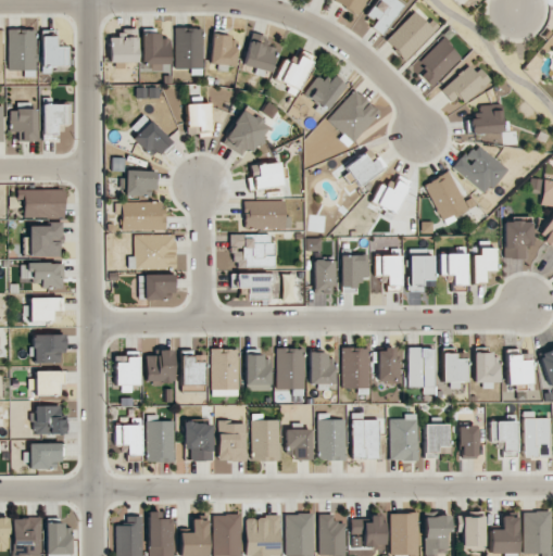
[(362,15),(368,0),(338,0),(337,3),(362,15)]
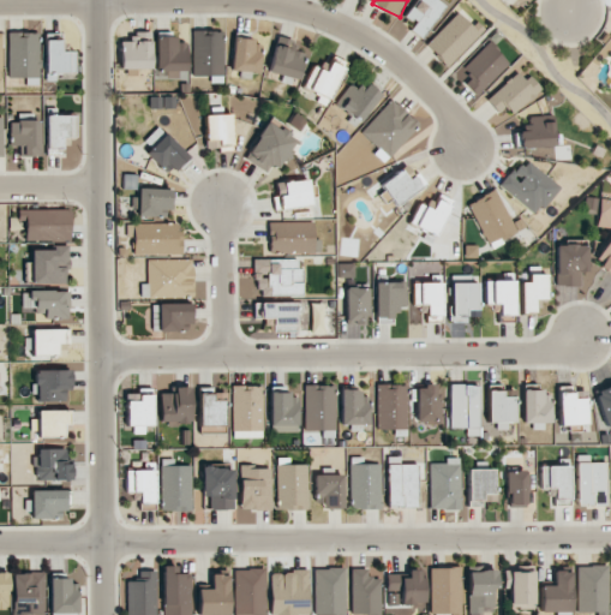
[(449,7),(441,0),(418,0),(406,13),(418,24),(413,29),(421,37),(449,7)]
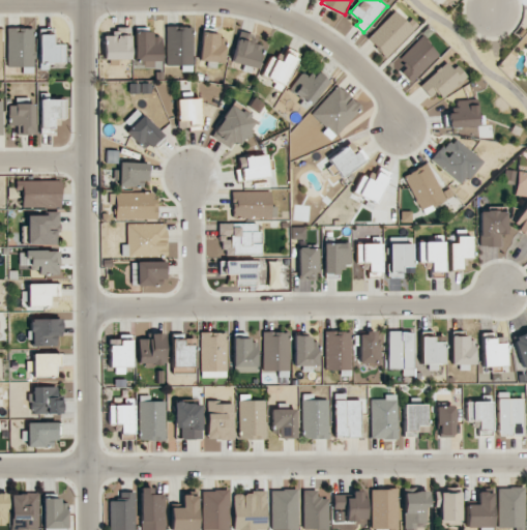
[(369,38),(386,56),(415,29),(398,10),(369,38)]
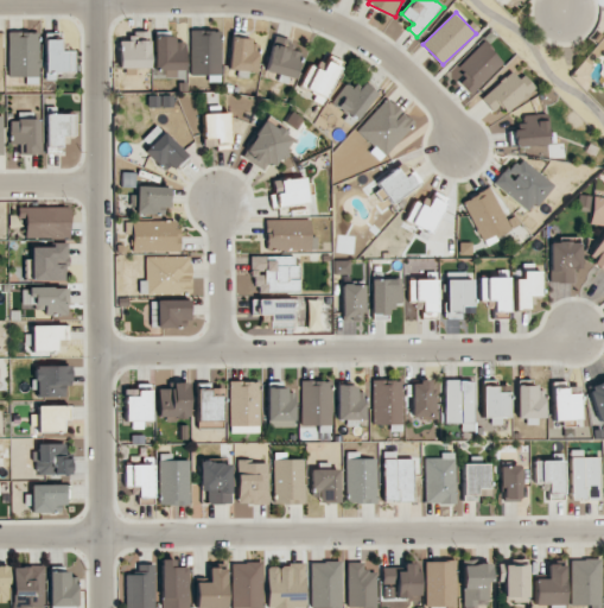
[(223,75),(224,31),(195,30),(194,75),(223,75)]
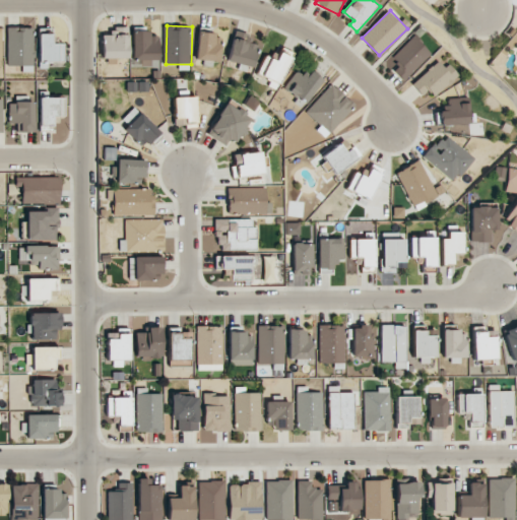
[(9,65),(36,66),(37,27),(10,27),(9,65)]
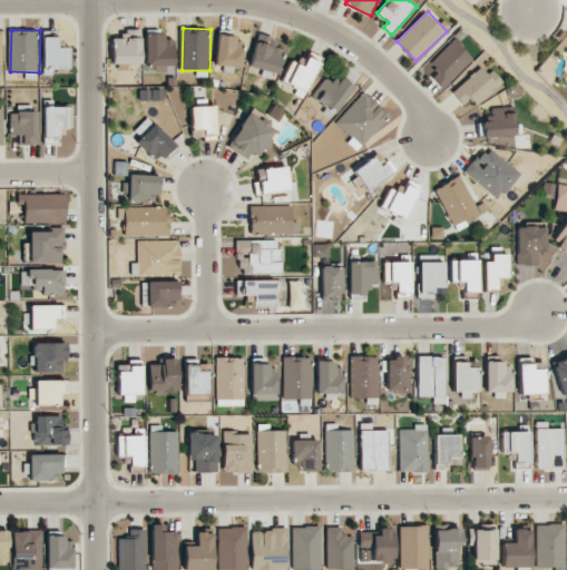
[(144,32),(115,31),(114,64),(143,64),(144,32)]
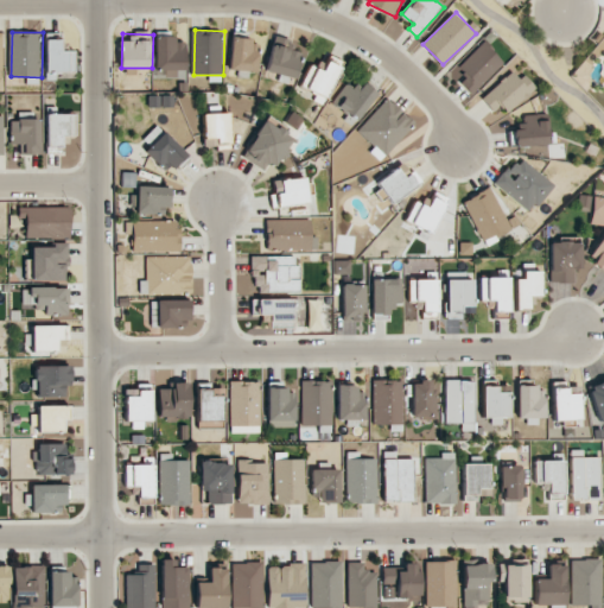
[(178,37),(158,36),(158,74),(188,75),(189,43),(177,42),(178,37)]
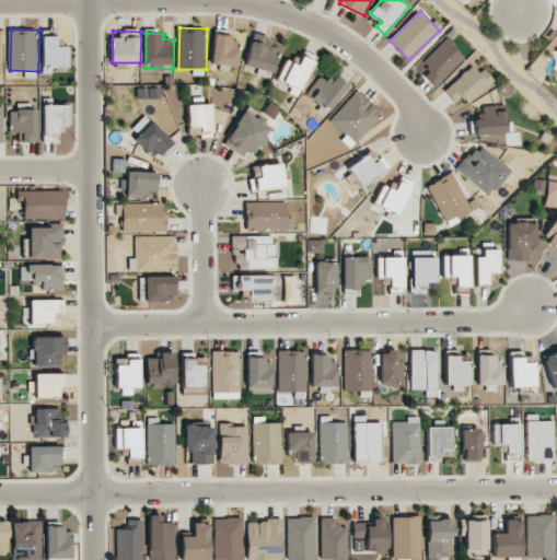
[(240,66),(240,35),(216,34),(215,65),(240,66)]
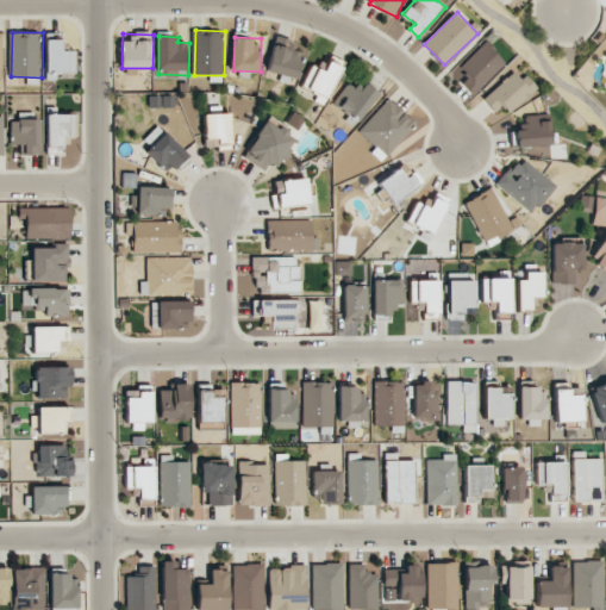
[(282,75),(281,81),(297,86),(308,47),(279,37),(268,70),(282,75)]
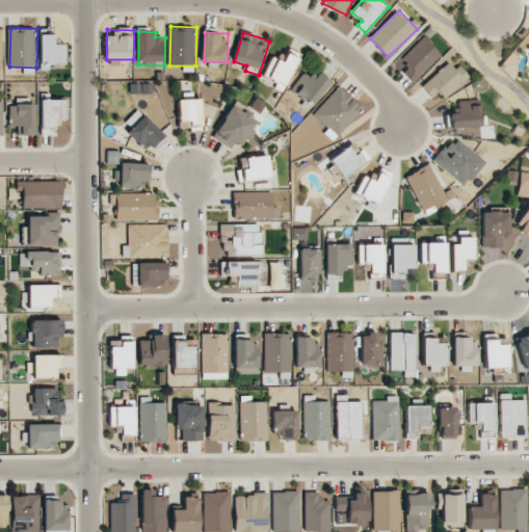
[(42,34),(42,64),(68,63),(67,45),(55,45),(55,34),(42,34)]
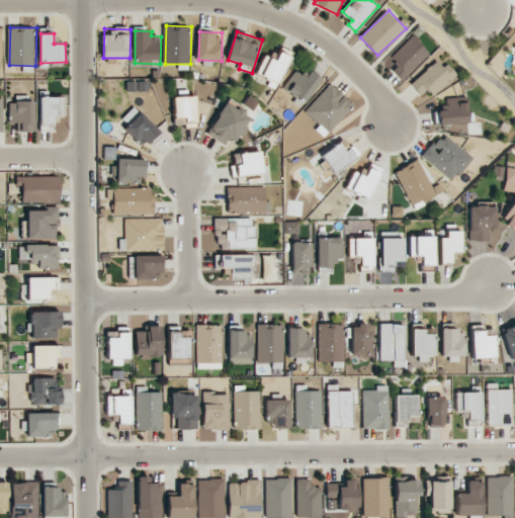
[(432,54),(415,35),(393,57),(401,65),(395,71),(404,80),(432,54)]
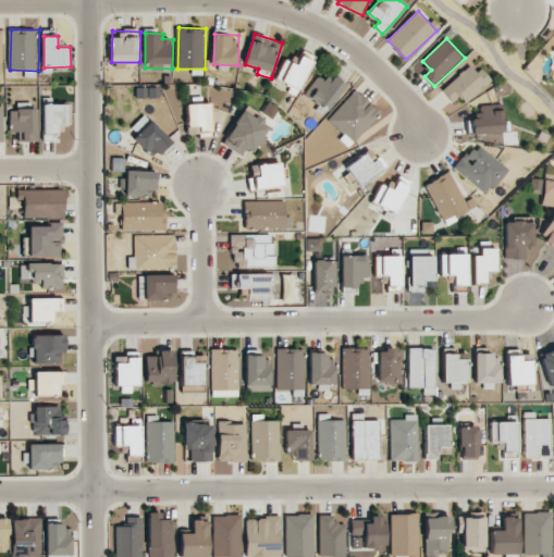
[(286,60),(278,78),(293,85),(290,93),(298,97),(317,56),(305,51),(298,65),(286,60)]
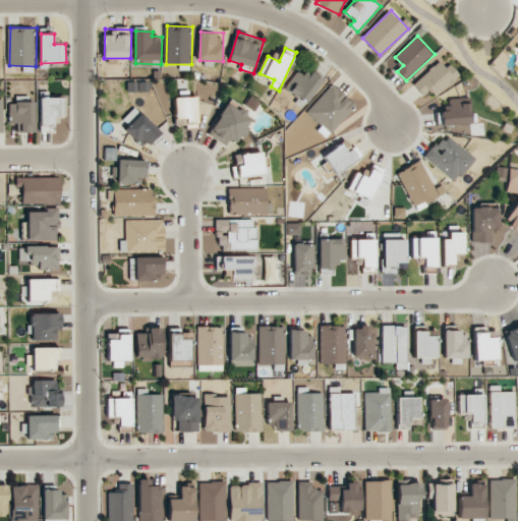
[(415,85),(425,96),(430,90),(439,98),(460,75),(442,58),(415,85)]
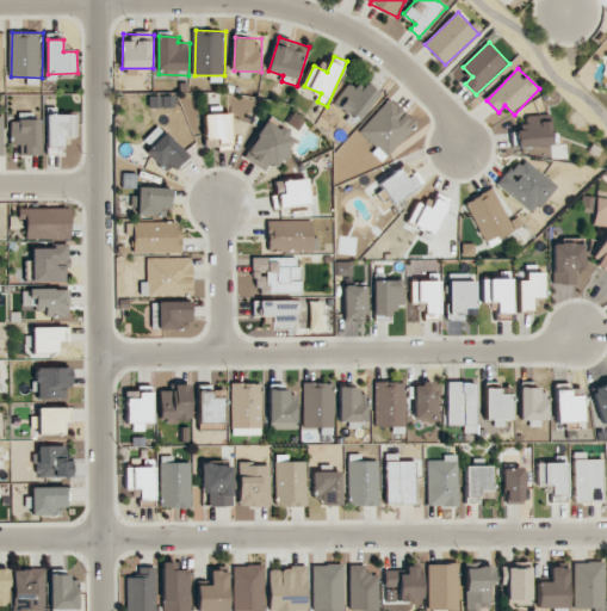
[(340,111),(359,124),(381,93),(367,84),(363,91),(351,82),(345,92),(350,96),(340,111)]
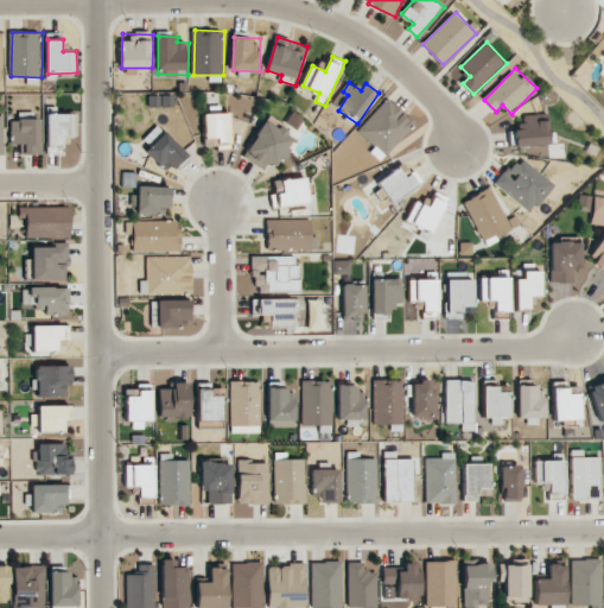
[(360,131),(376,147),(372,152),(382,162),(418,125),(390,97),(360,131)]
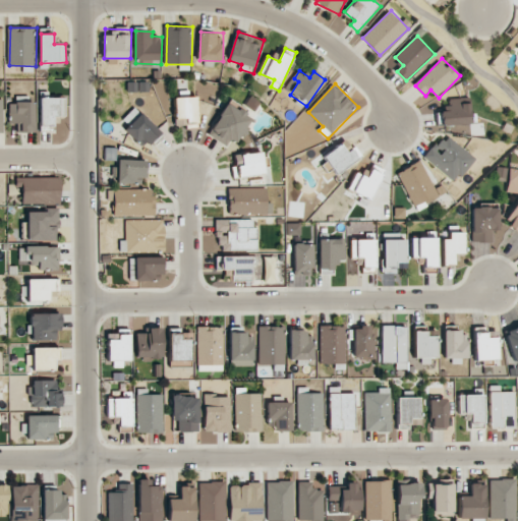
[(197,97),(176,98),(176,118),(187,118),(188,127),(198,126),(197,97)]
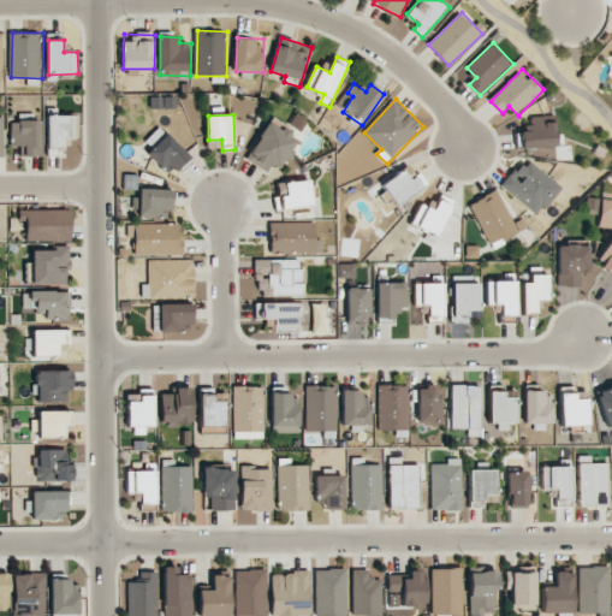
[(49,116),(49,154),(64,155),(65,136),(78,136),(78,116),(49,116)]
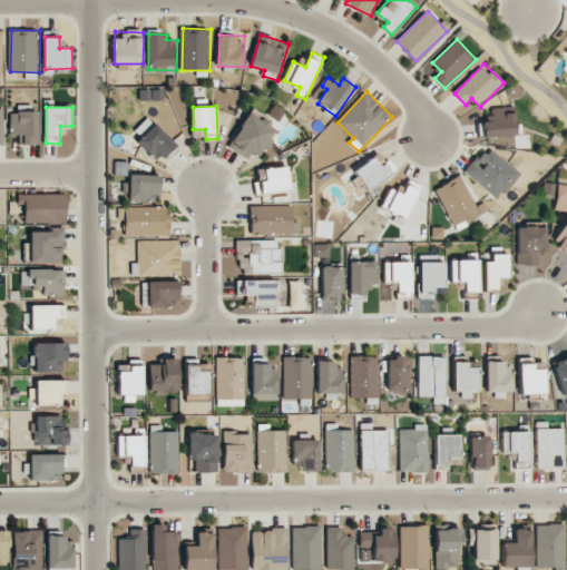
[(517,136),(517,111),(491,112),(491,123),(486,123),(486,137),(517,136)]
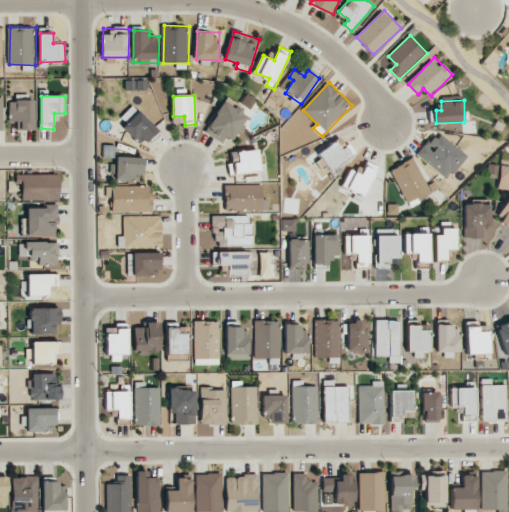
[(207,134),(224,142),(226,136),(235,141),(248,114),(222,101),(207,134)]
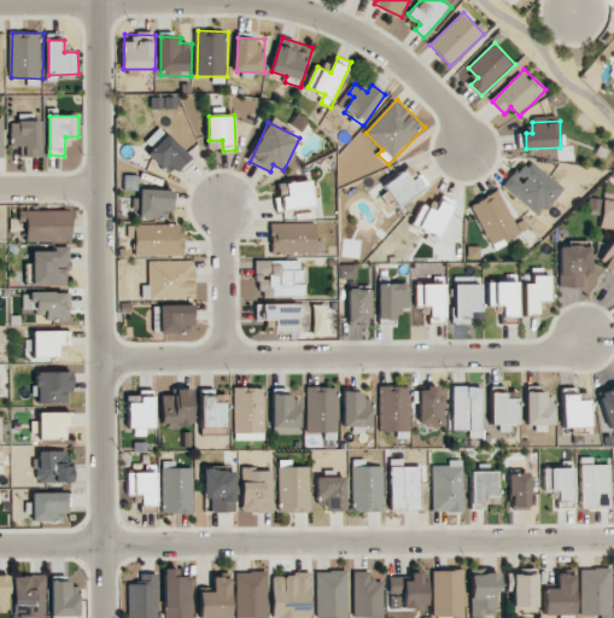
[(173,176),(192,157),(163,127),(144,145),(173,176)]
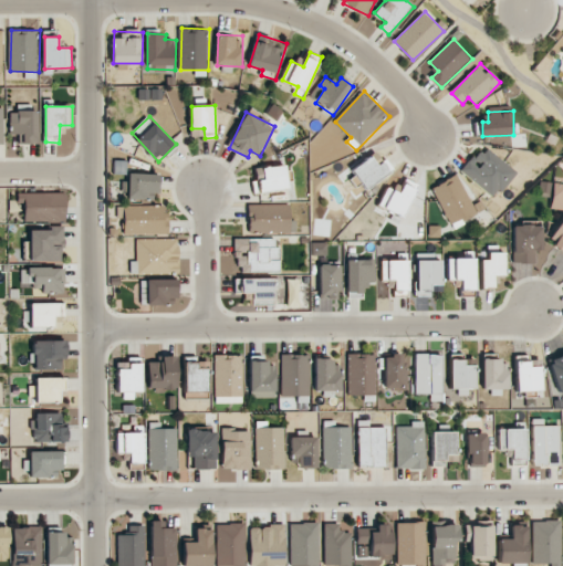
[(518,169),(483,146),(465,175),(499,198),(518,169)]
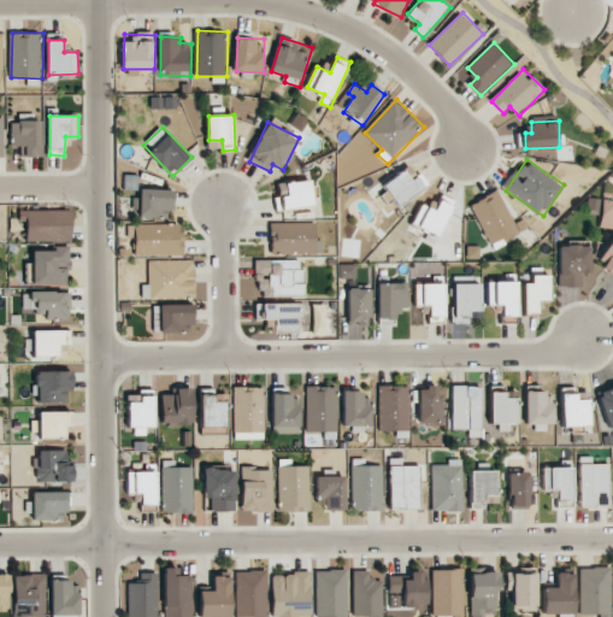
[(431,186),(422,172),(417,176),(411,166),(384,184),(400,206),(431,186)]
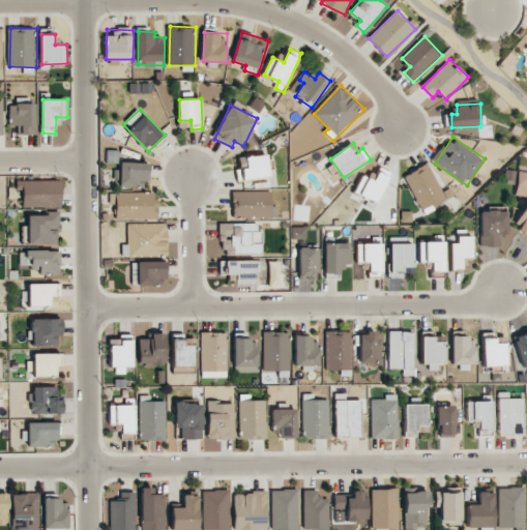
[(239,181),(271,177),(268,154),(240,158),(241,168),(238,169),(239,181)]
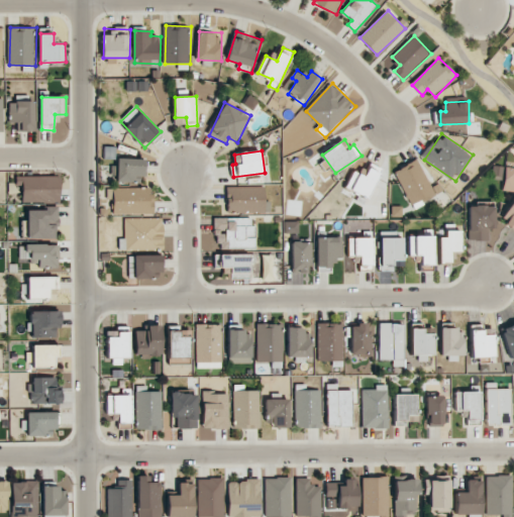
[(146,160),(119,159),(118,182),(146,183),(146,160)]
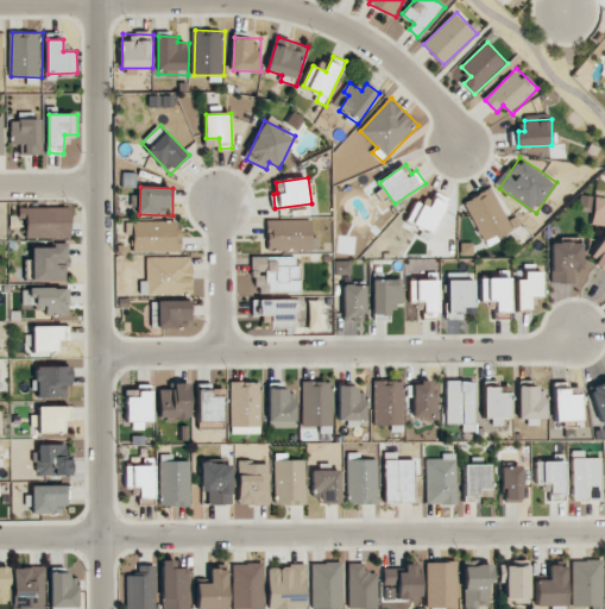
[(509,220),(493,188),(466,201),(487,245),(524,227),(520,215),(509,220)]
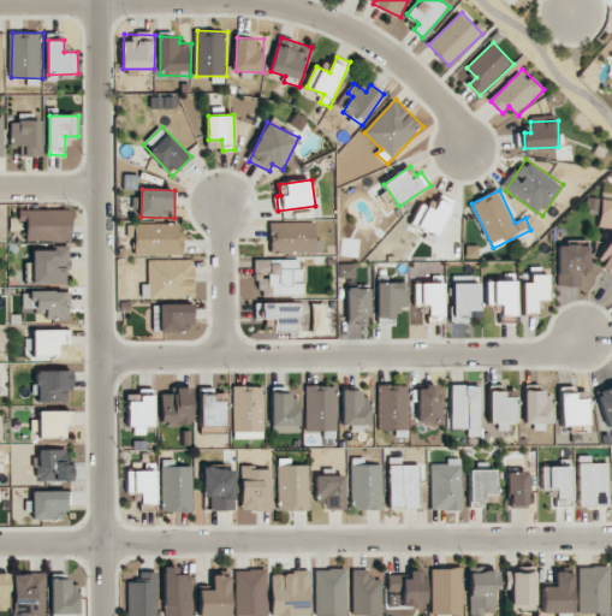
[(456,201),(443,195),(435,211),(422,205),(414,223),(439,236),(456,201)]
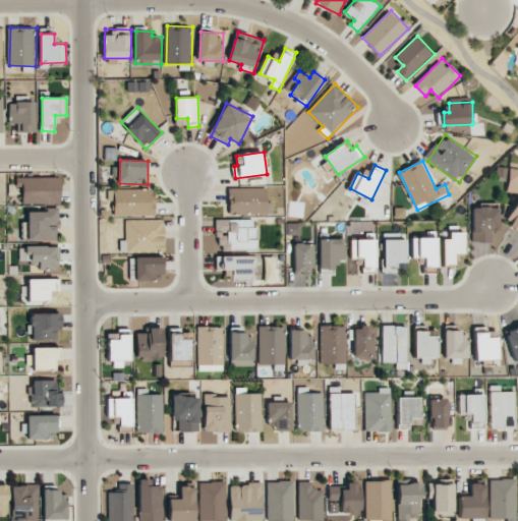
[(509,192),(517,191),(517,168),(510,169),(509,192)]
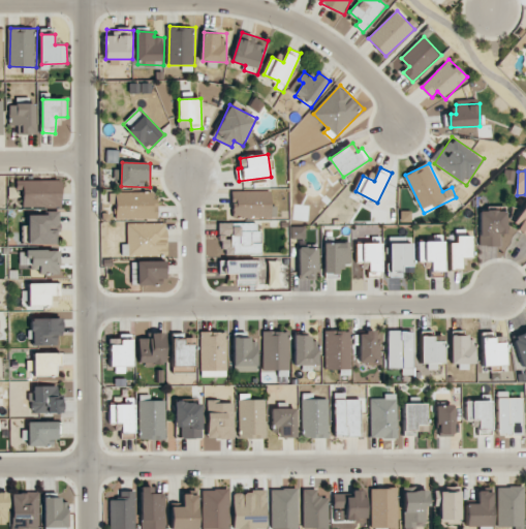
[(24,207),(63,207),(63,181),(18,181),(18,190),(24,190),(24,207)]
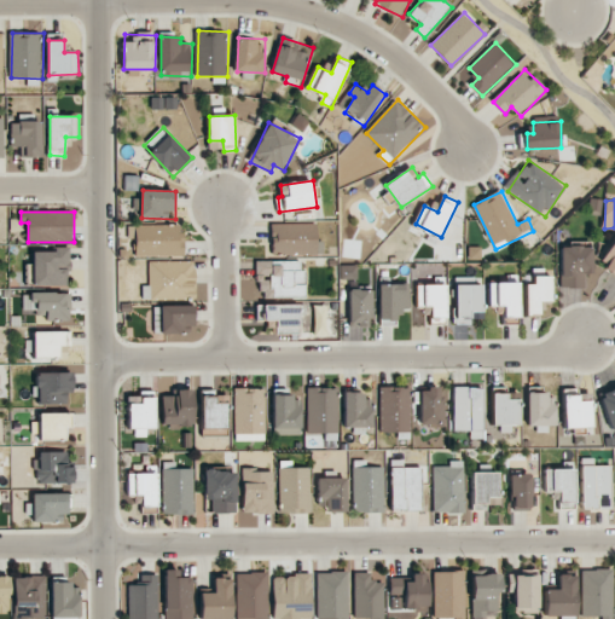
[(273,224),(273,255),(319,254),(318,223),(273,224)]
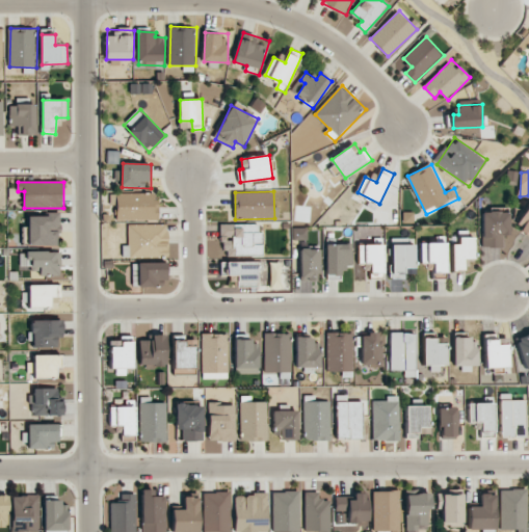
[(117,220),(159,220),(159,193),(117,193),(117,220)]
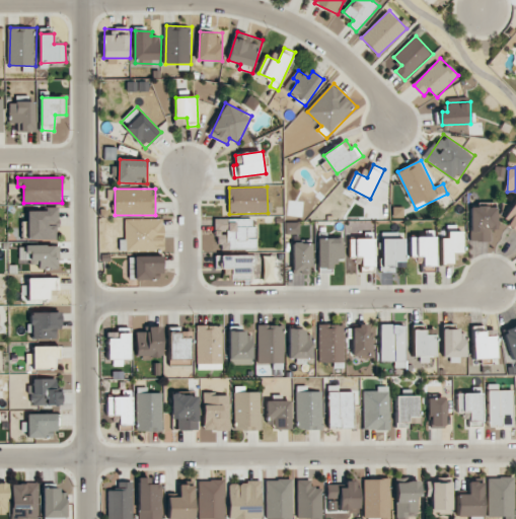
[(515,204),(507,227),(515,230),(515,204)]
